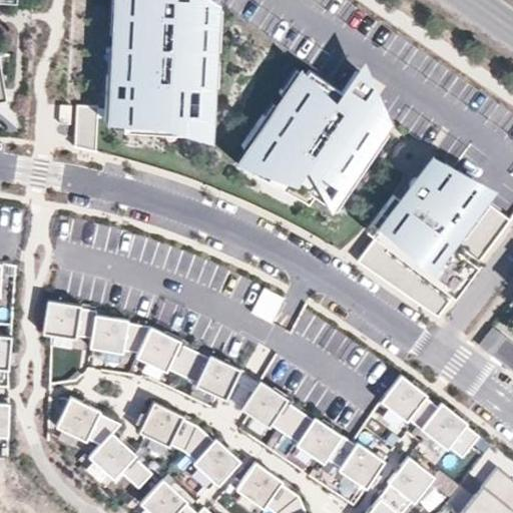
[(211,7),(211,0),(120,0),(118,33),(118,46),(116,73),(106,72),(104,119),(123,120),(156,122),(155,132),(204,134),(207,84),(209,57),(209,48),(211,7)]
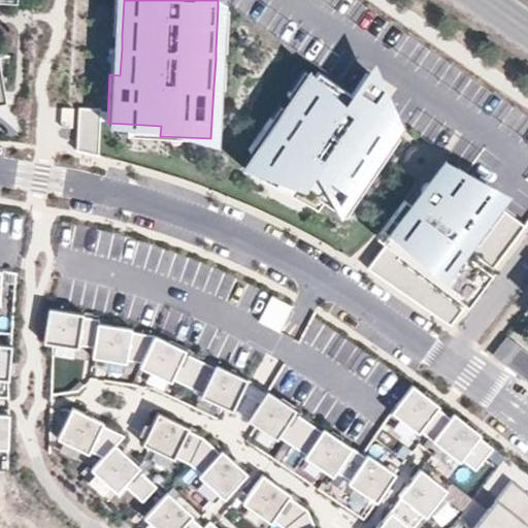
[(113,0),(111,33),(122,34),(124,0),(113,0)]
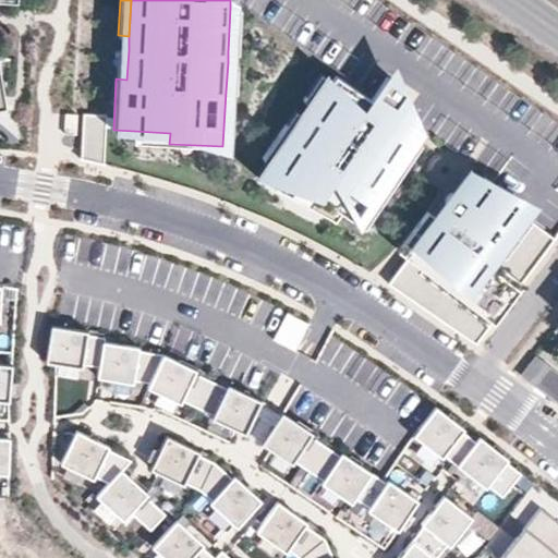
[(241,8),(230,8),(228,52),(239,53),(241,8)]
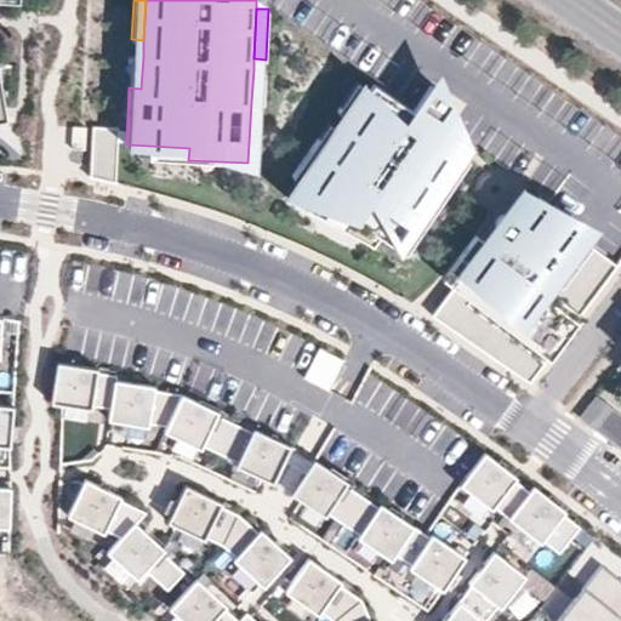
[(131,55),(129,87),(141,89),(143,56),(131,55)]
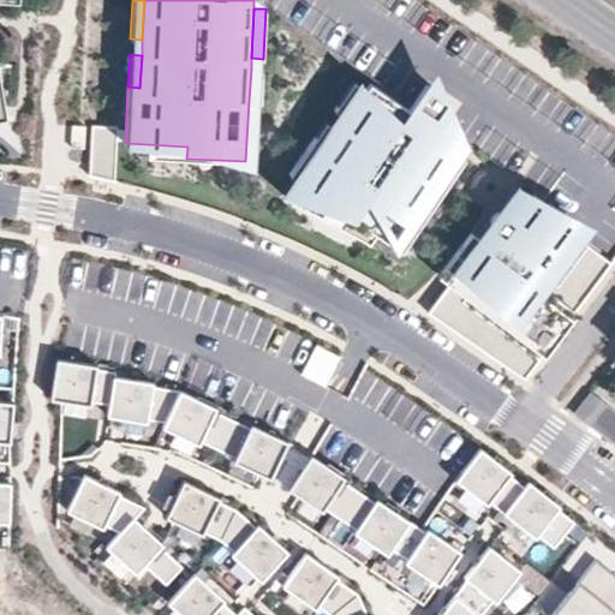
[(0,123),(11,120),(1,64),(0,72),(0,123)]
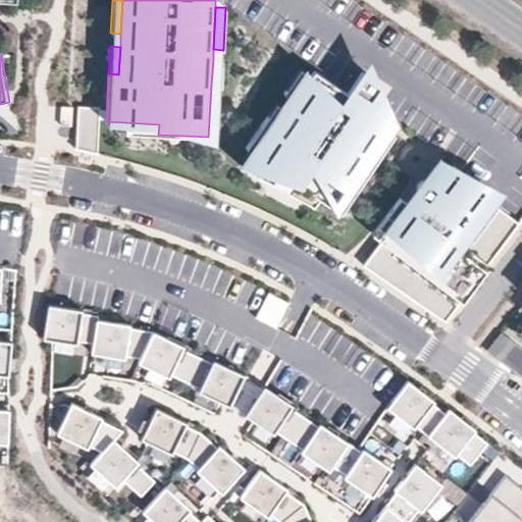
[(223,59),(213,58),(211,86),(221,86),(223,59)]
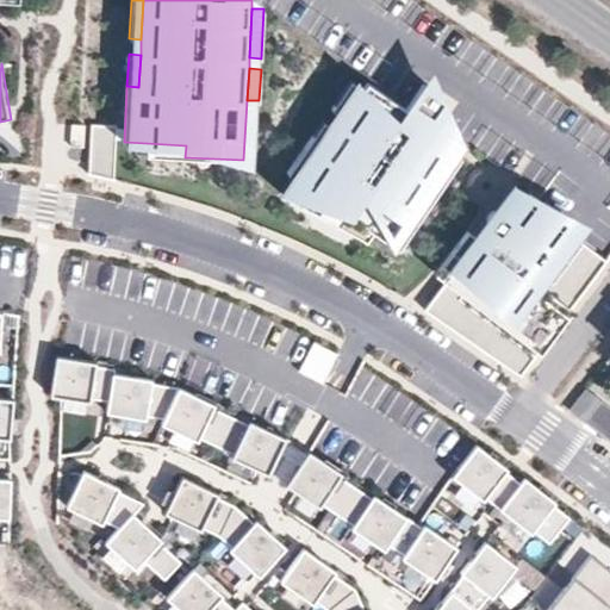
[(350,80),(331,109),(343,117),(363,88),(350,80)]
